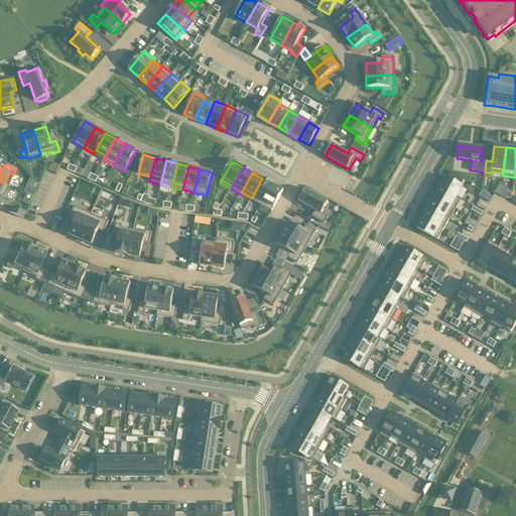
[(448,177),(454,180),(457,175),(452,172),(448,177)]
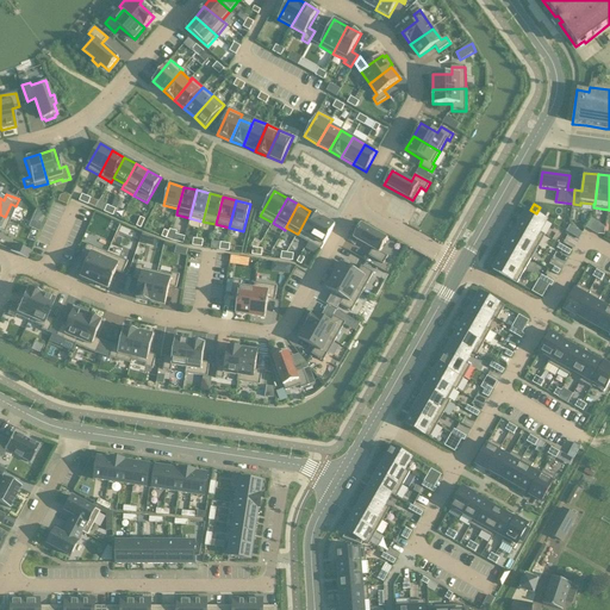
[(29,226),(38,231),(47,215),(36,210),(29,226)]
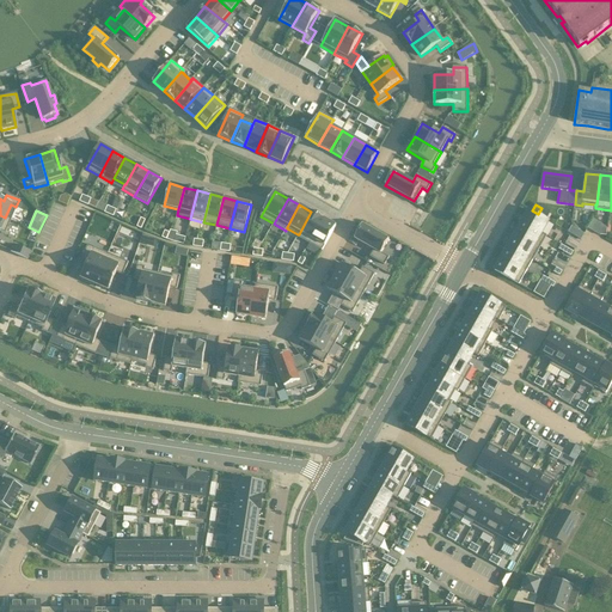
[(528,210),(521,222),(542,234),(542,233),(549,221),(528,210)]
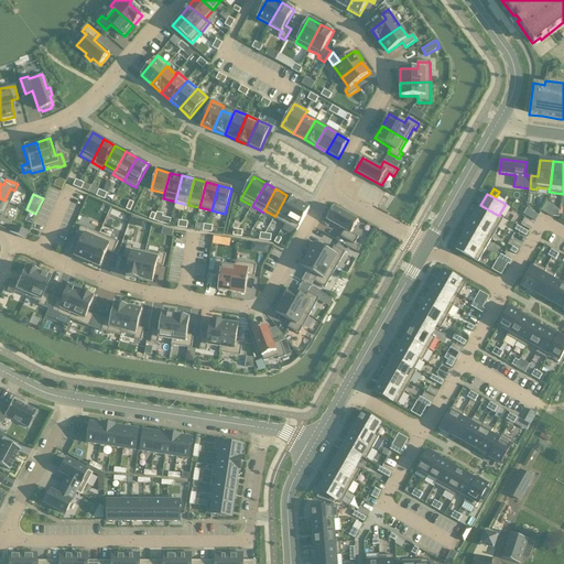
[(273,218),(284,225),(297,202),(286,195),(275,216),(274,216),(273,218)]
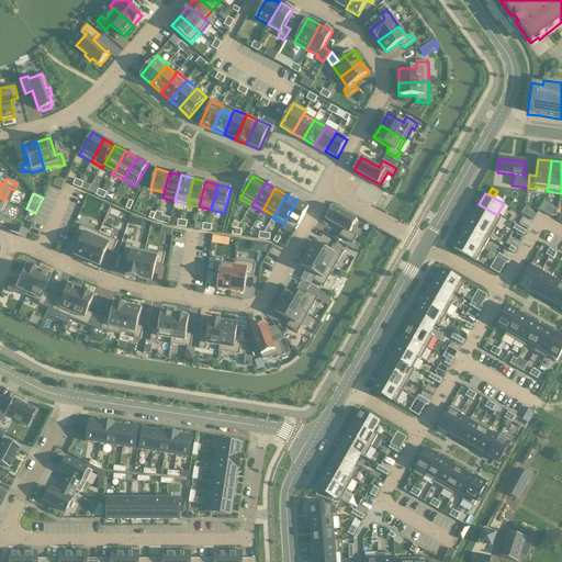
[(0,198),(0,213),(3,215),(10,202),(4,200),(0,198)]
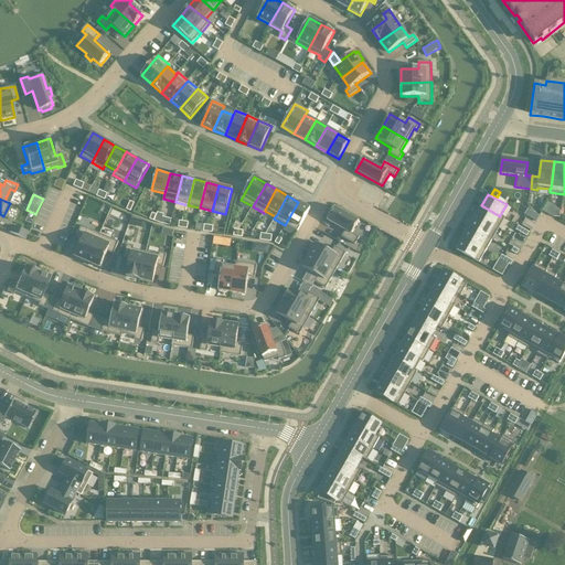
[(285,225),(297,232),(310,209),(298,202),(285,225)]
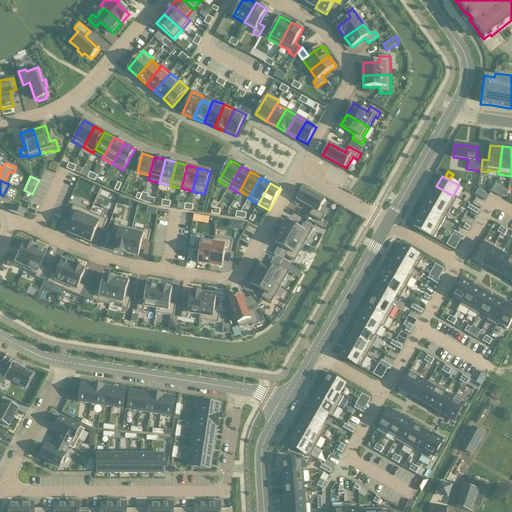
[(453,196),(436,186),(431,196),(451,208),(457,197),(453,195),(453,196)]
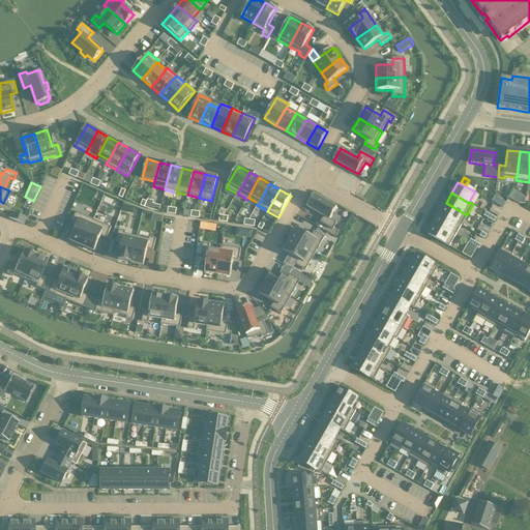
[(330,219),(336,208),(314,195),(313,197),(311,196),(306,204),(308,205),(306,207),(324,216),(320,223),(333,230),(336,223),(330,219)]
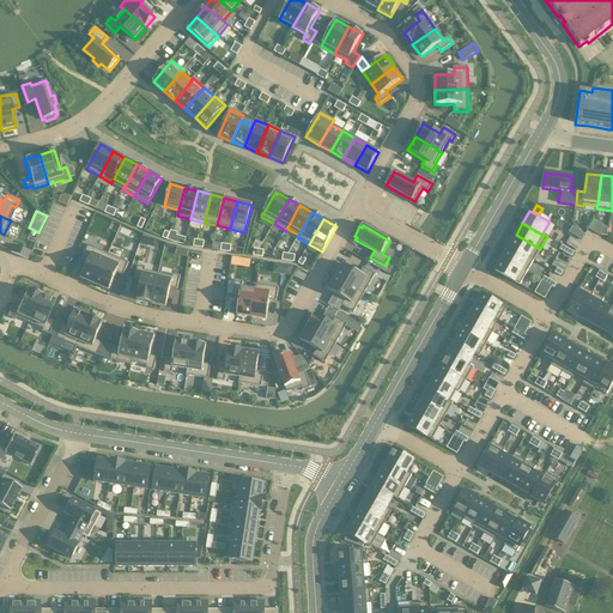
[(572,226),(570,234),(583,238),(586,232),(572,226)]
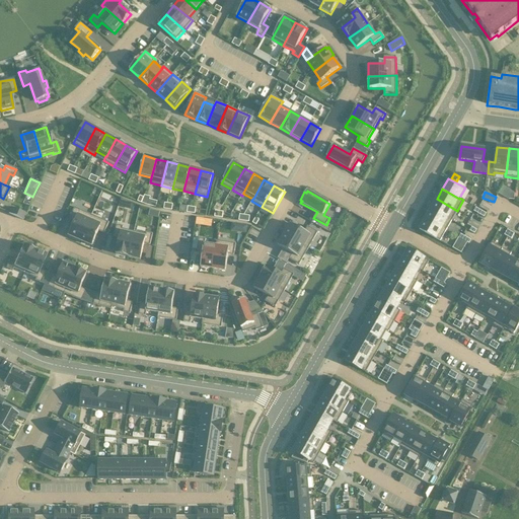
[(131,209),(133,202),(122,199),(120,206),(131,209)]
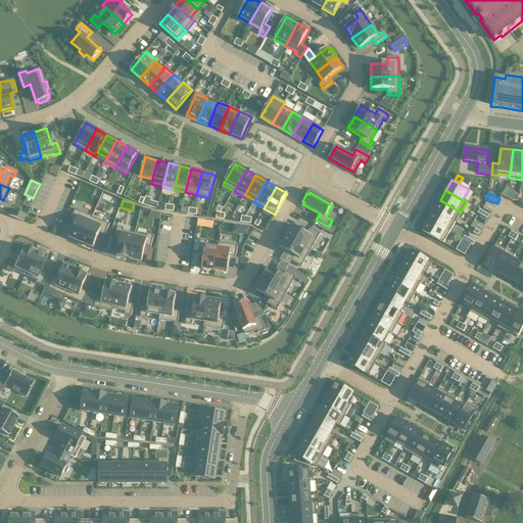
[(456,223),(461,212),(440,200),(434,210),(456,223)]
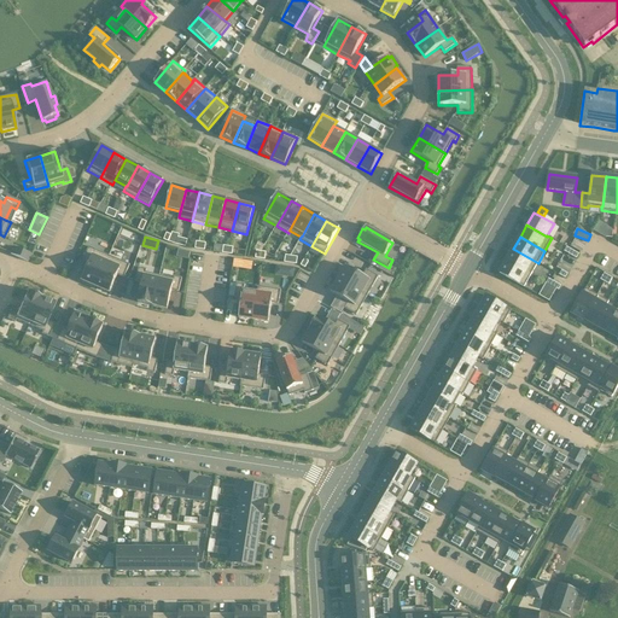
[(30,255),(13,248),(10,255),(28,262),(30,255)]
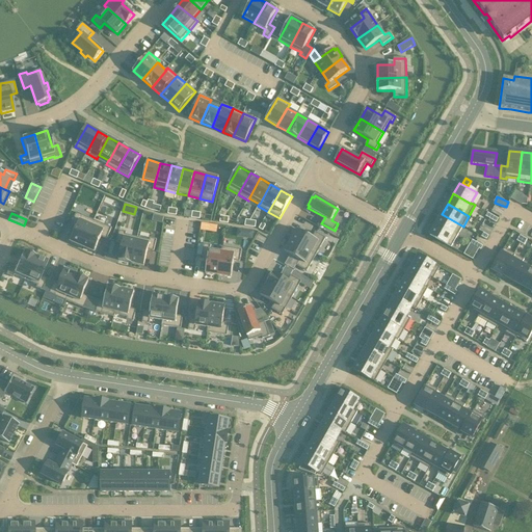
[(71,242),(82,247),(94,220),(76,213),(72,223),(77,227),(71,242)]
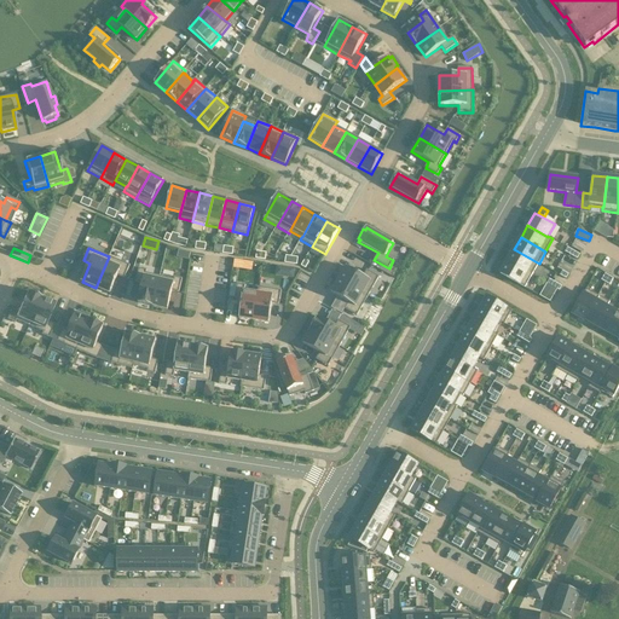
[(532,276),(539,264),(514,249),(508,261),(532,276)]
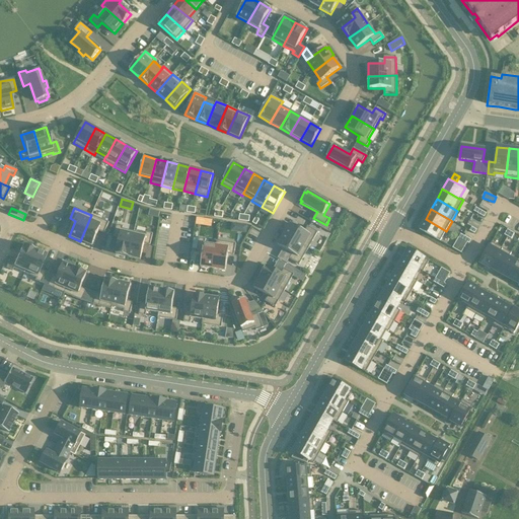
[(92,246),(98,231),(104,233),(108,223),(91,215),(80,241),(92,246)]
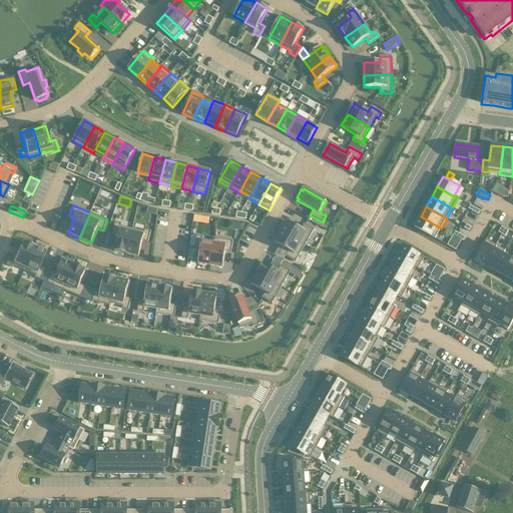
[(441,228),(421,216),(415,226),(435,238),(441,228)]
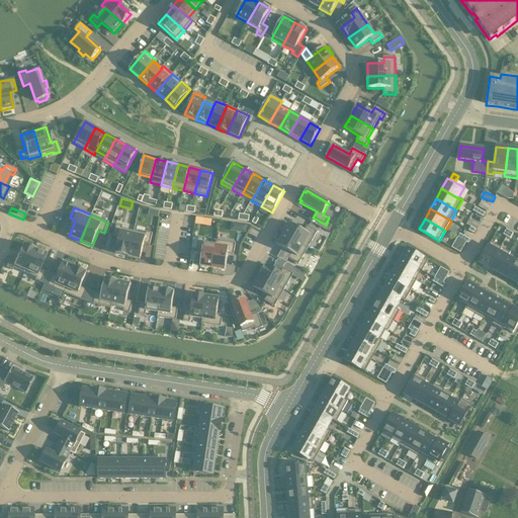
[(233,222),(231,230),(246,232),(247,225),(233,222)]
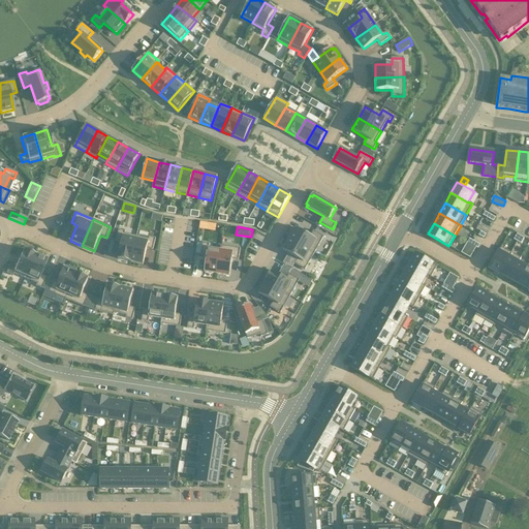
[(314,253),(323,237),(313,230),(310,237),(296,228),(289,239),(314,253)]
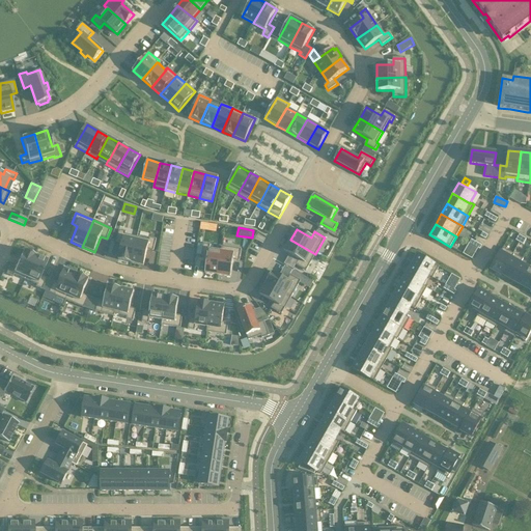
[(131,263),(137,238),(126,234),(126,232),(119,230),(116,242),(122,244),(118,260),(131,263)]
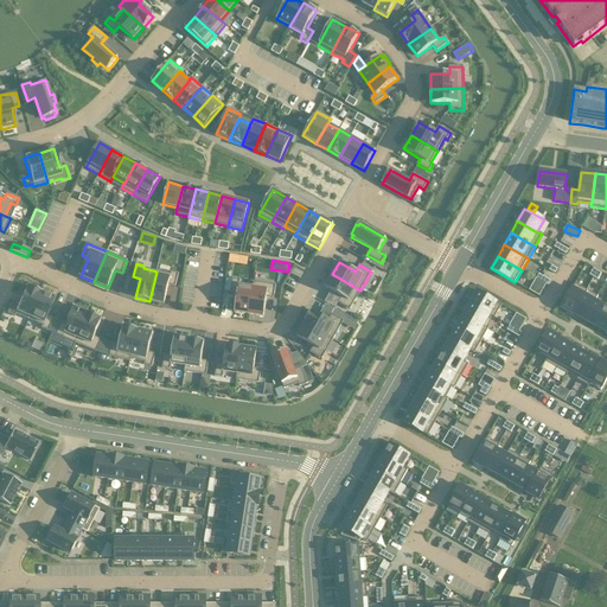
[(378,288),(385,272),(377,267),(369,283),(378,288)]
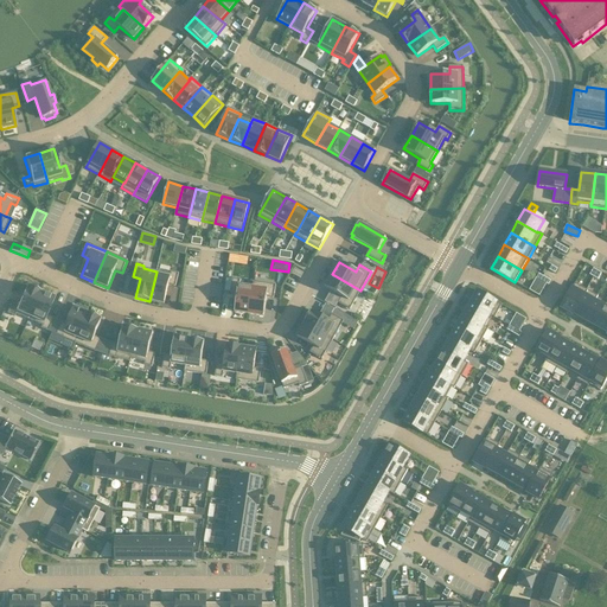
[(164,304),(168,286),(176,287),(179,274),(171,272),(170,274),(157,272),(149,301),(164,304)]
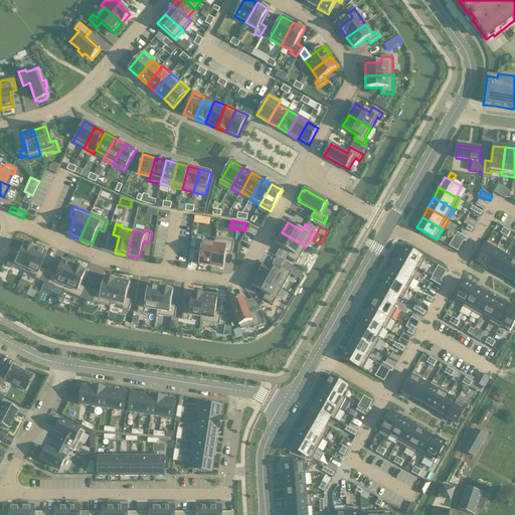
[(276,243),(290,251),(287,258),(297,263),(306,246),(282,232),(276,243)]
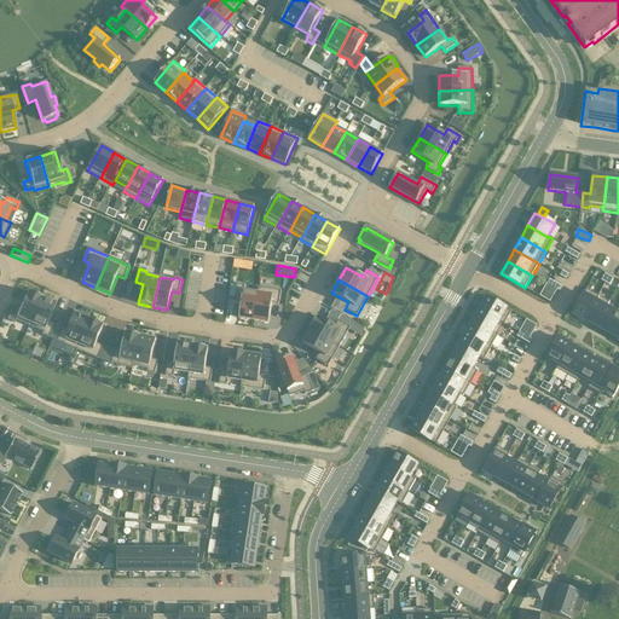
[(254,320),(258,293),(244,291),(244,285),(237,284),(235,298),(242,299),(238,318),(254,320)]
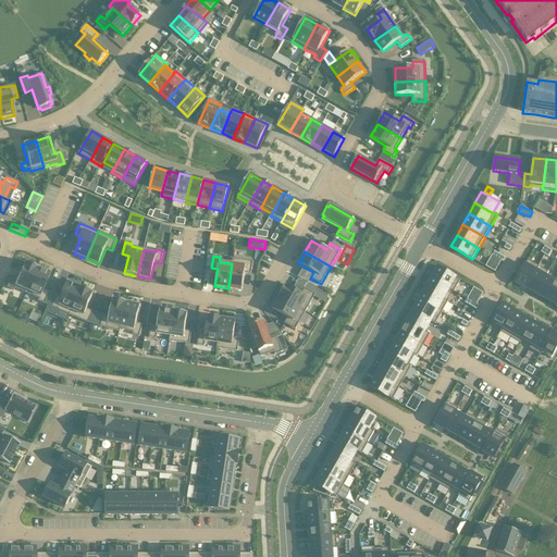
[(232,263),(229,288),(242,291),(245,273),(251,274),(252,261),(233,259),(232,263)]
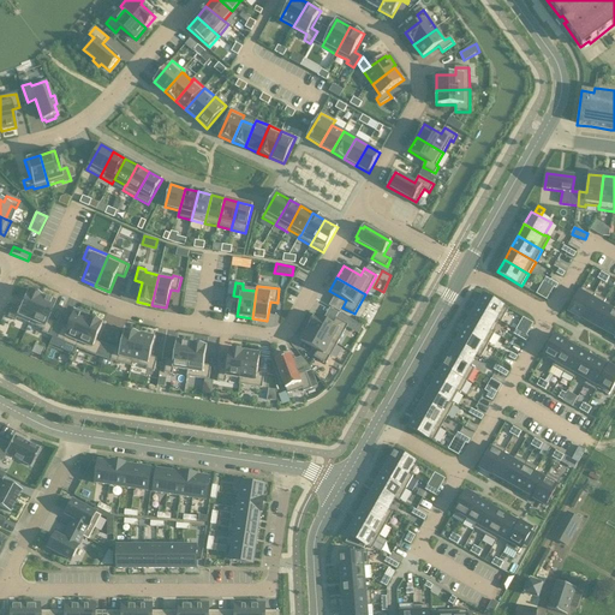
[(581,318),(581,317),(595,294),(583,287),(568,311),(581,318)]
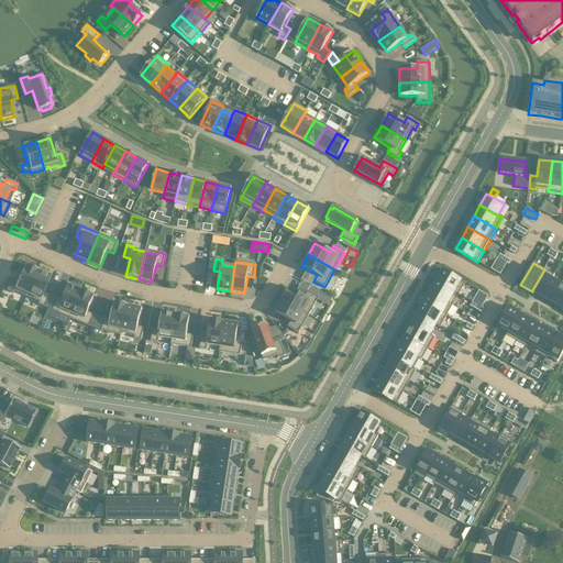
[(26,297),(37,271),(25,265),(18,282),(11,279),(7,290),(13,294),(14,291),(26,297)]
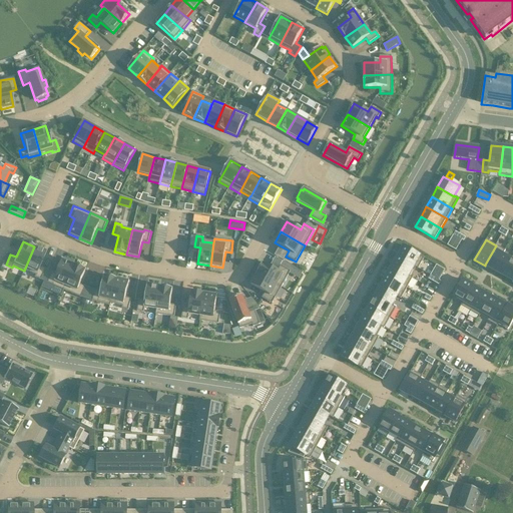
[(505,250),(496,245),(485,265),(485,266),(494,270),(503,254),(505,250)]
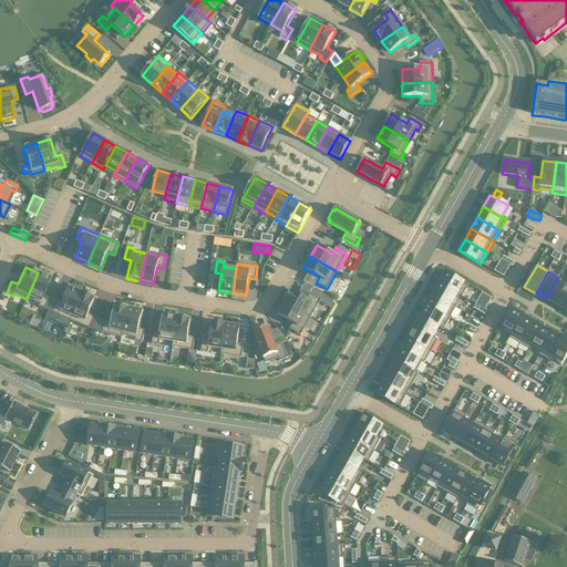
[(27,299),(39,305),(38,307),(44,310),(50,298),(43,296),(51,279),(38,272),(27,299)]
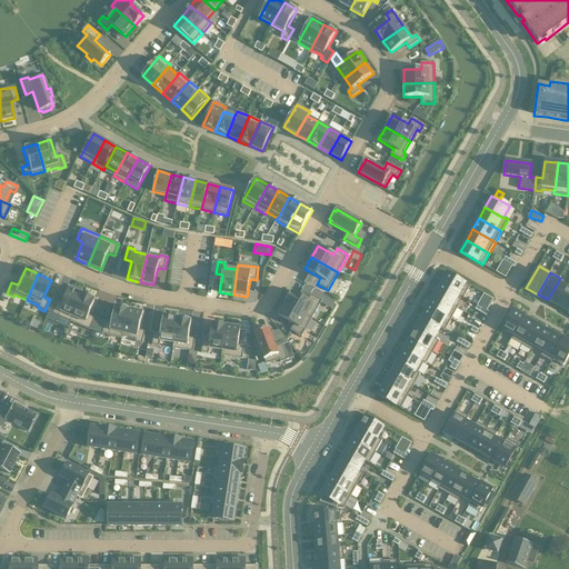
[(448,273),(441,285),(461,297),(463,298),(470,286),(448,273)]
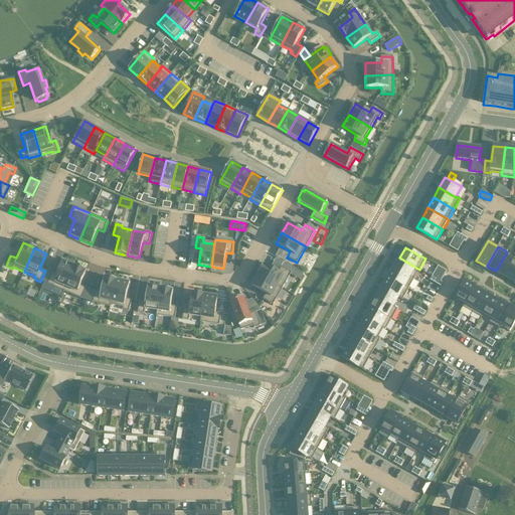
[(505,255),(496,271),(504,276),(513,261),(505,255)]
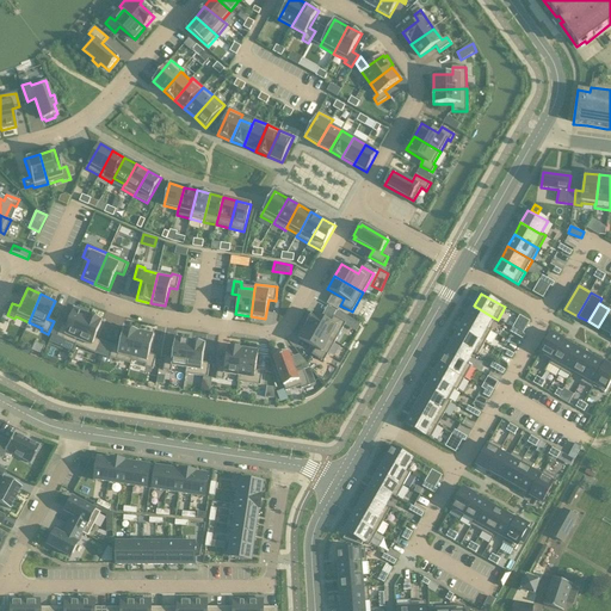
[(474,306),(467,318),(488,331),(489,329),(495,319),(474,306)]
